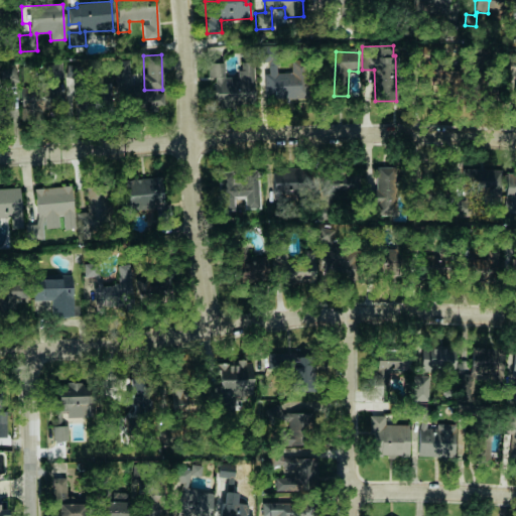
[(115,60),(116,93),(130,93),(129,60),(115,60)]
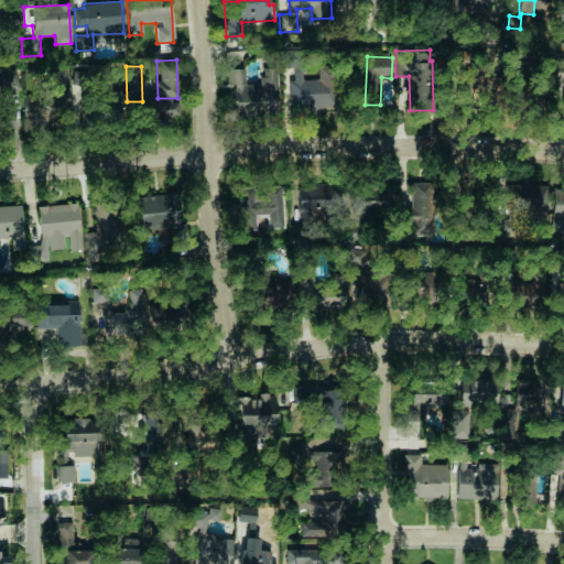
[(277,67),(260,68),(261,84),(245,84),(243,67),(227,68),(227,85),(232,85),(234,116),(278,115),(277,67)]
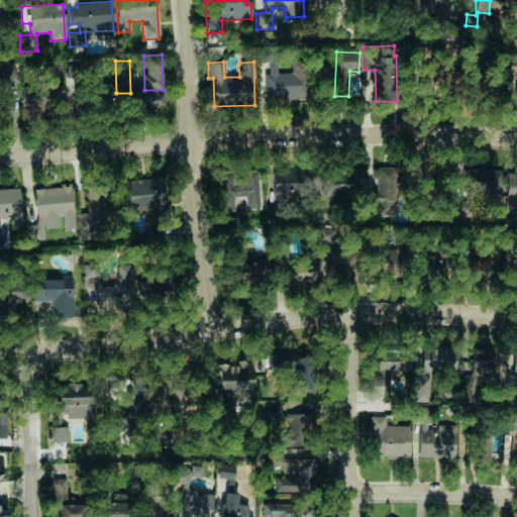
[(265,98),(307,98),(308,71),(278,70),(278,64),(269,64),(268,73),(265,73),(265,98)]
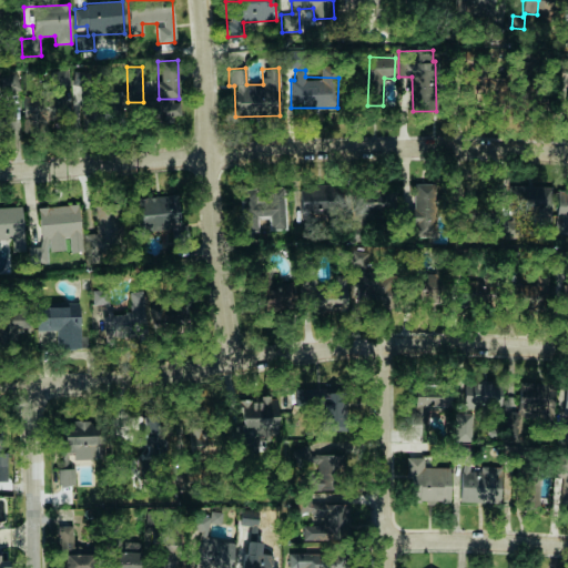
[(90,84),(90,72),(73,71),(73,82),(90,84)]
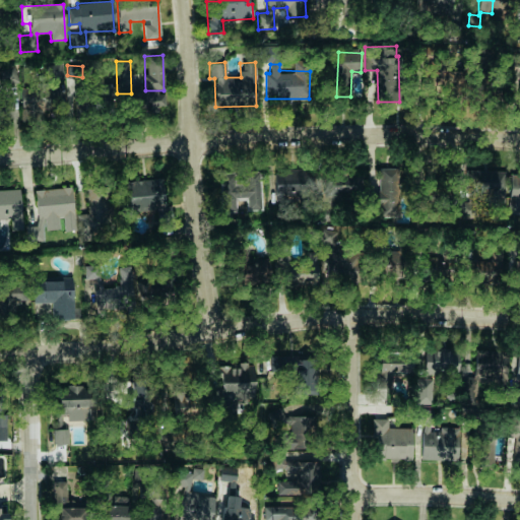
[(20,85),(21,116),(42,116),(42,109),(57,109),(56,79),(61,79),(61,66),(47,66),(47,84),(20,85)]
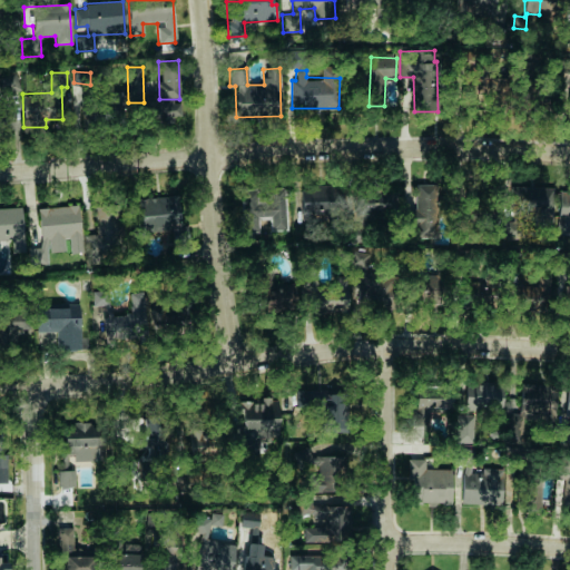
[(464,77),(465,95),(498,94),(498,76),(464,77)]
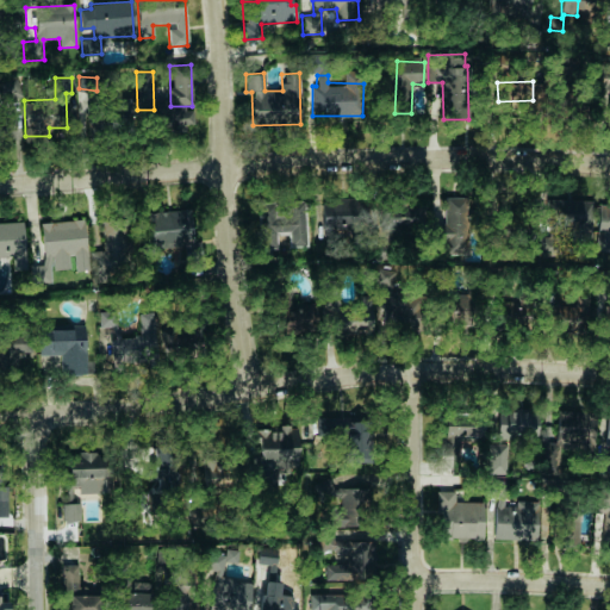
[(116,123),(132,122),(130,97),(113,98),(116,123)]
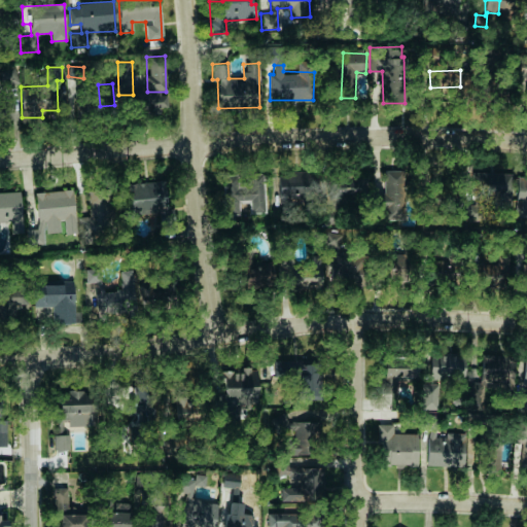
[(403,170),(385,169),(384,218),(402,219),(403,170)]
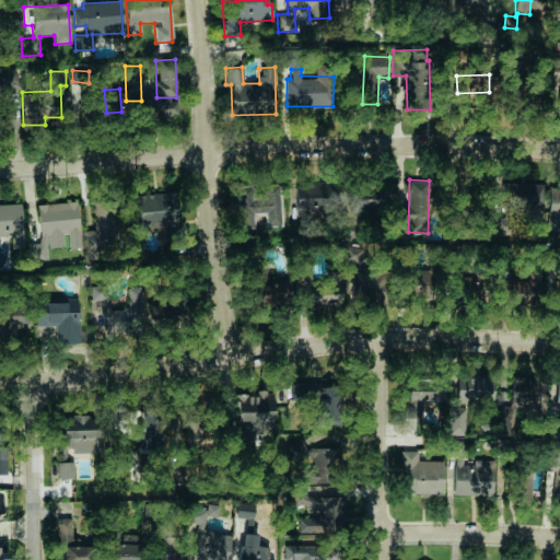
[(295,182),(295,216),(306,216),(306,209),(335,209),(335,182),(295,182)]
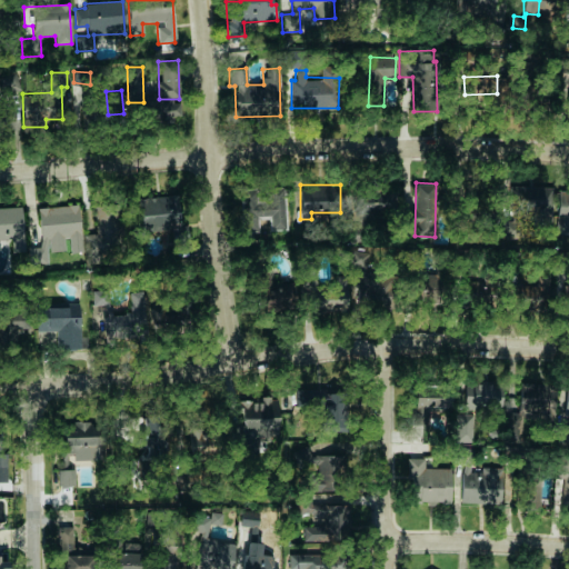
[(552,187),(509,186),(508,220),(503,220),(503,239),(527,240),(528,228),(550,229),(552,187)]
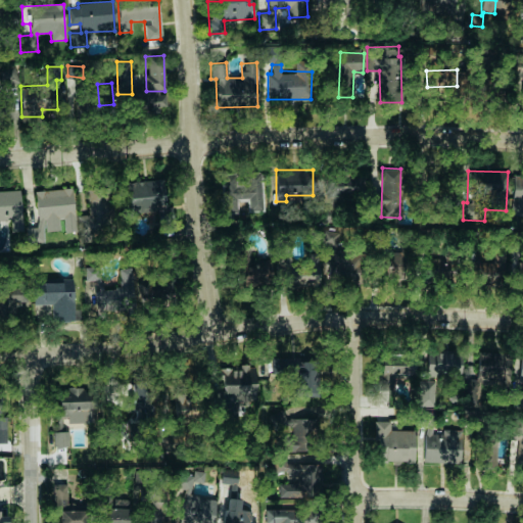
[(357,198),(358,189),(364,190),(365,175),(331,174),(330,197),(357,198)]
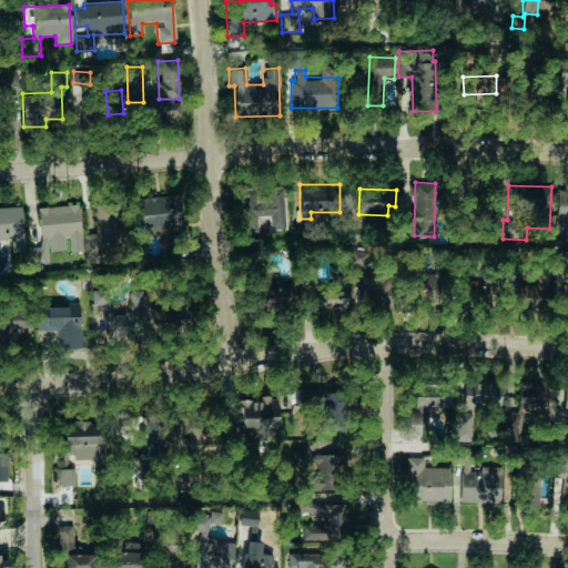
[(555,233),(567,233),(567,190),(557,190),(555,233)]
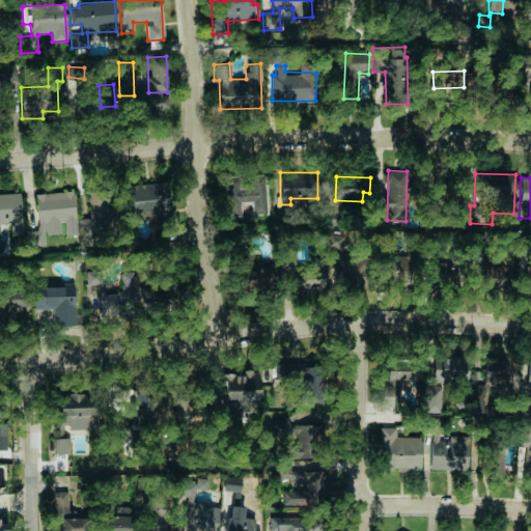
[(167,214),(166,184),(130,185),(131,216),(167,214)]
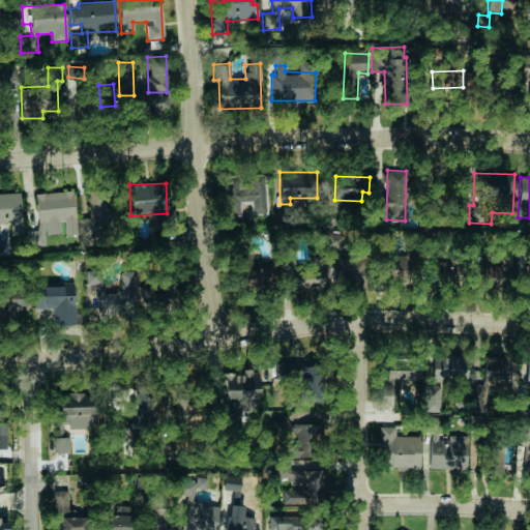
[(89,217),(78,217),(79,241),(90,240),(90,235),(114,235),(113,189),(88,190),(89,217)]
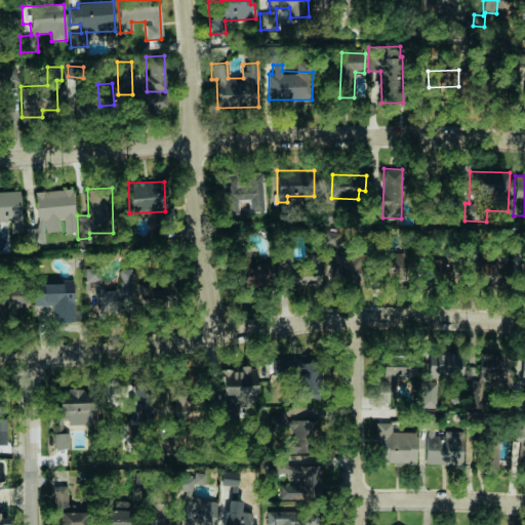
[(0,191),(0,220),(10,220),(10,233),(22,232),(19,191),(0,191)]
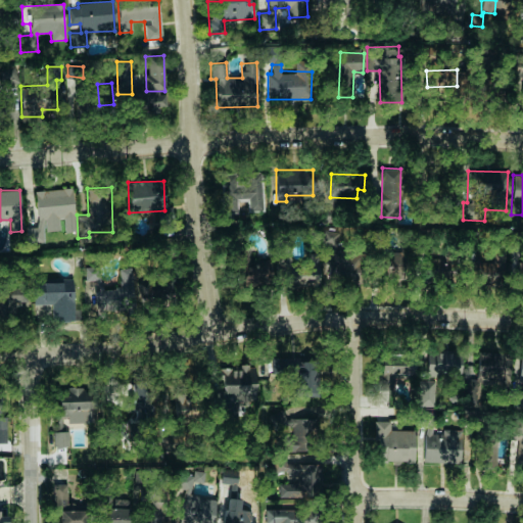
[(325,233),(327,278),(354,277),(352,253),(338,254),(337,233),(325,233)]
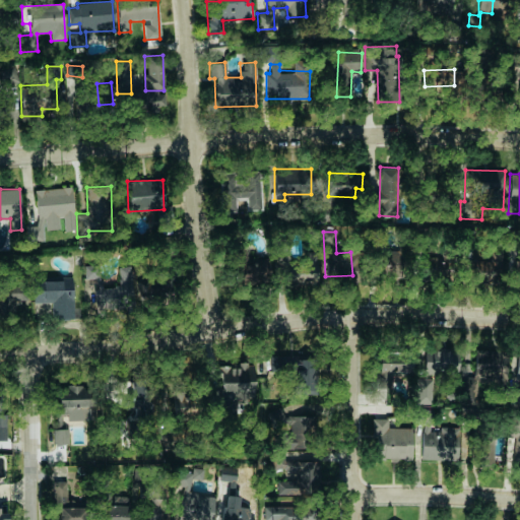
[(401,252),(382,250),(379,273),(398,276),(401,252)]
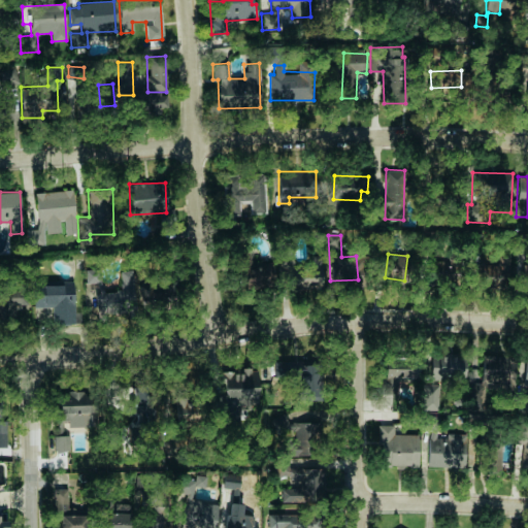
[(475,286),(508,287),(509,255),(497,255),(497,264),(486,264),(486,255),(476,255),(475,286)]
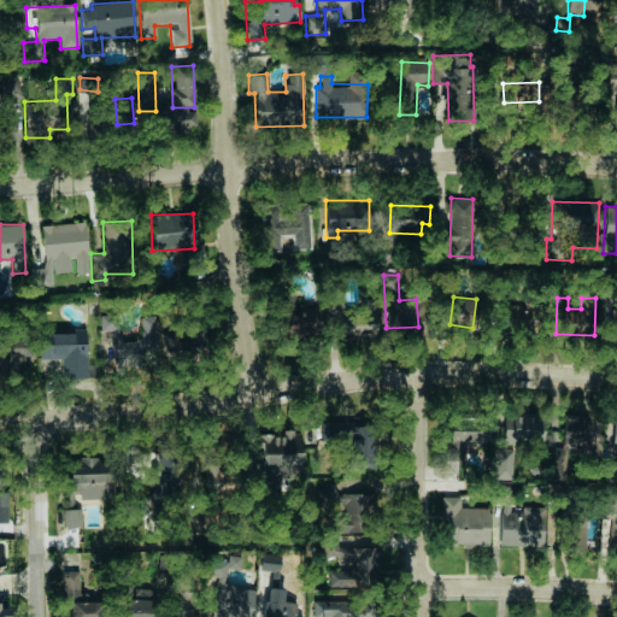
[(500,319),(523,318),(523,299),(499,300),(500,319)]
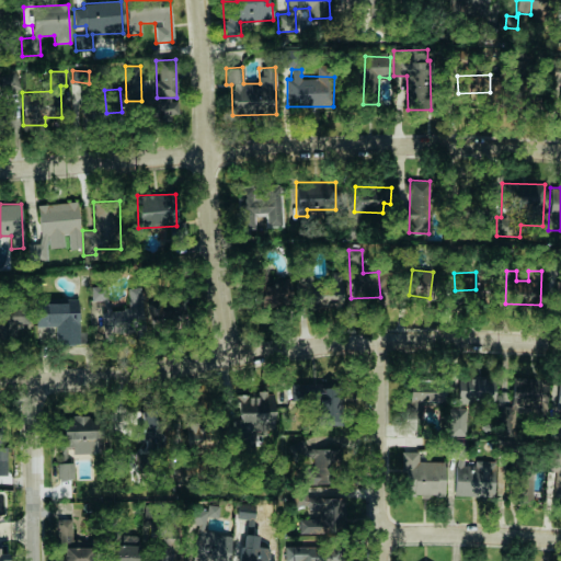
[(307,308),(342,307),(341,276),(327,276),(328,286),(306,287),(307,308)]
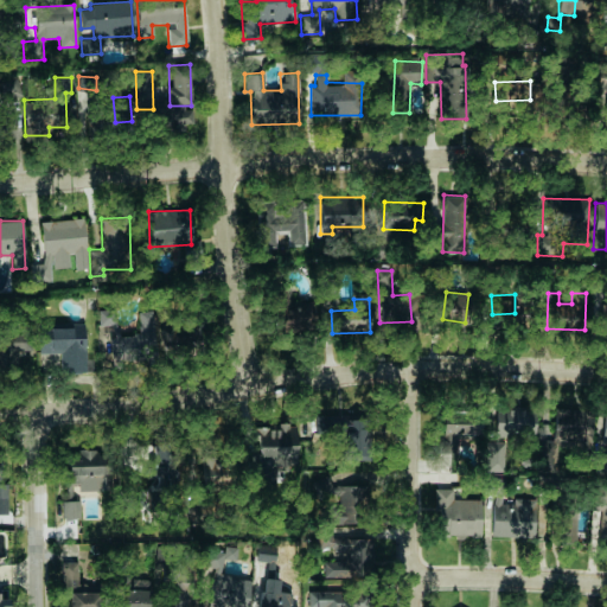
[(314,330),(313,302),(275,305),(276,331),(314,330)]
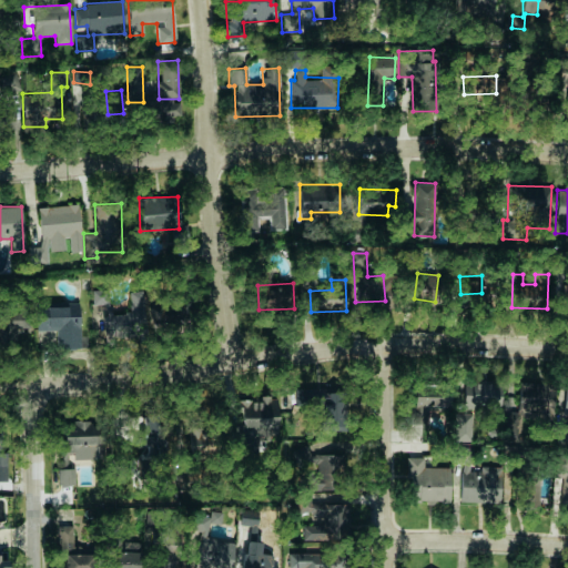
[(567,306),(567,285),(557,290),(564,308),(567,306)]
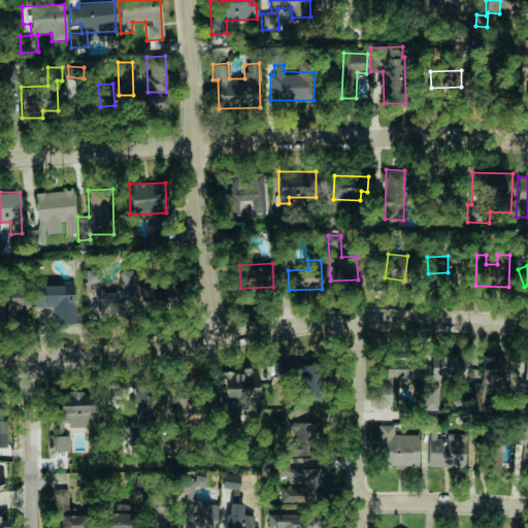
[(116,291),(102,292),(100,268),(86,269),(90,318),(118,316),(116,291)]
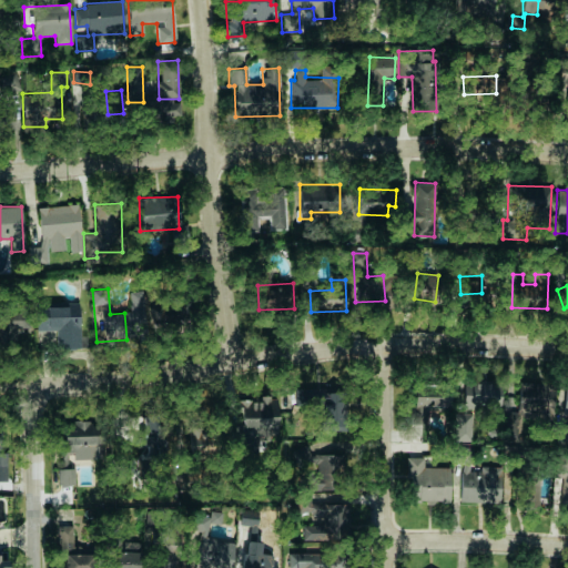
[(138,322),(143,322),(142,291),(129,291),(130,315),(138,315),(138,322)]
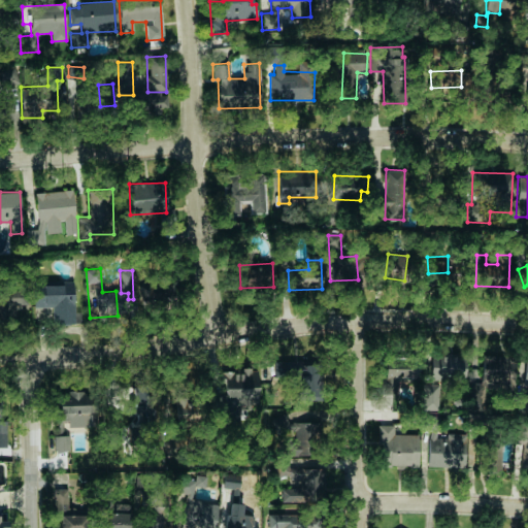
[(73,283),(33,284),(34,307),(52,306),(53,324),(79,323),(79,311),(74,311),(73,283)]
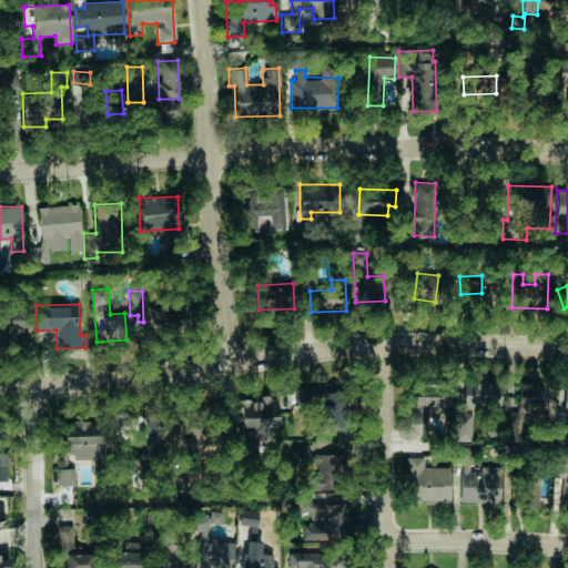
[(27,310),(0,311),(0,338),(13,338),(13,328),(28,327),(27,310)]
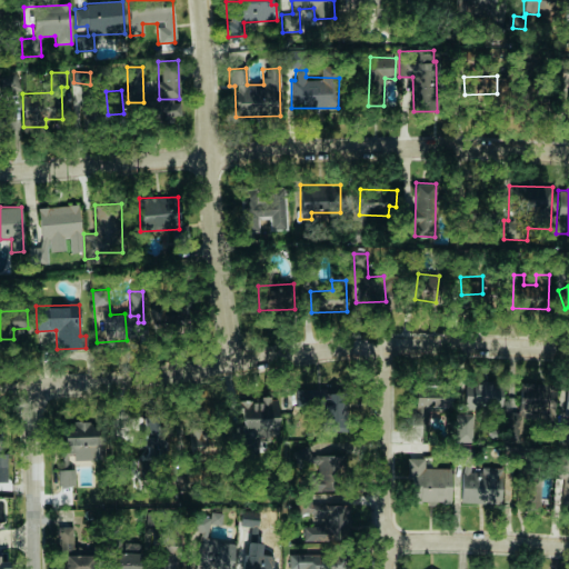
[(499,407),(500,382),(463,381),(462,406),(499,407)]
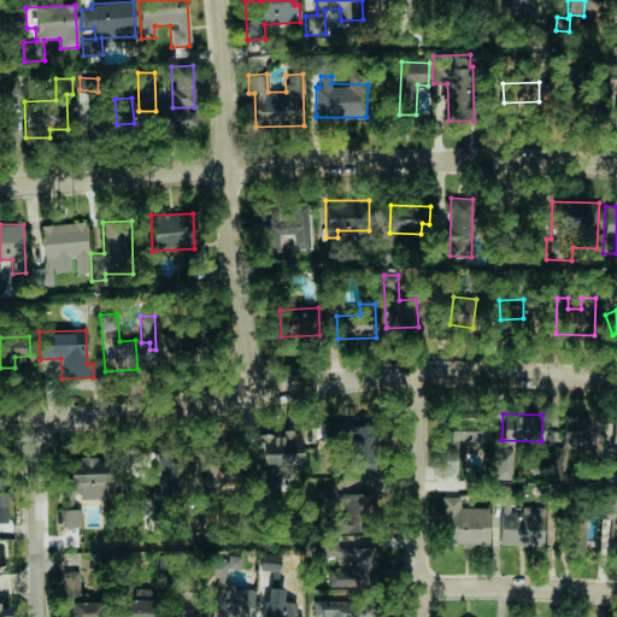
[(546,475),(564,475),(565,447),(599,448),(600,416),(563,415),(562,447),(547,447),(546,475)]
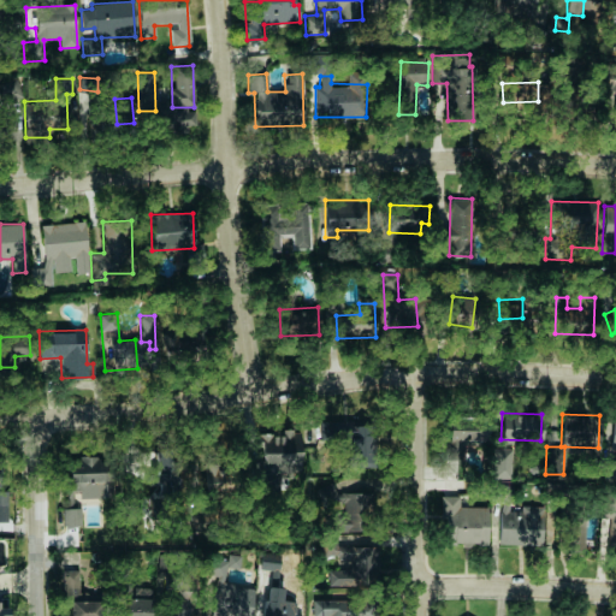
[(320,439),(349,439),(350,467),(379,466),(378,422),(319,424),(320,439)]
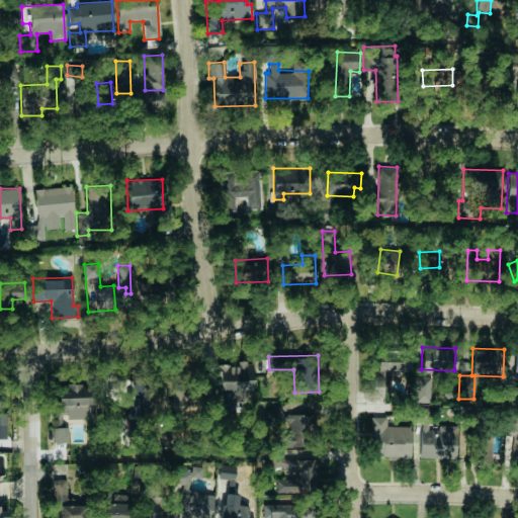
[(410,358),(376,357),(375,385),(387,386),(389,374),(410,375),(410,358)]
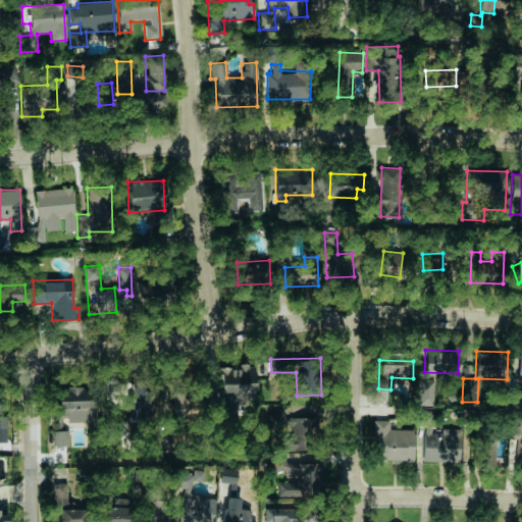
[(254,365),(220,364),(219,406),(232,407),(233,400),(254,401),(254,365)]
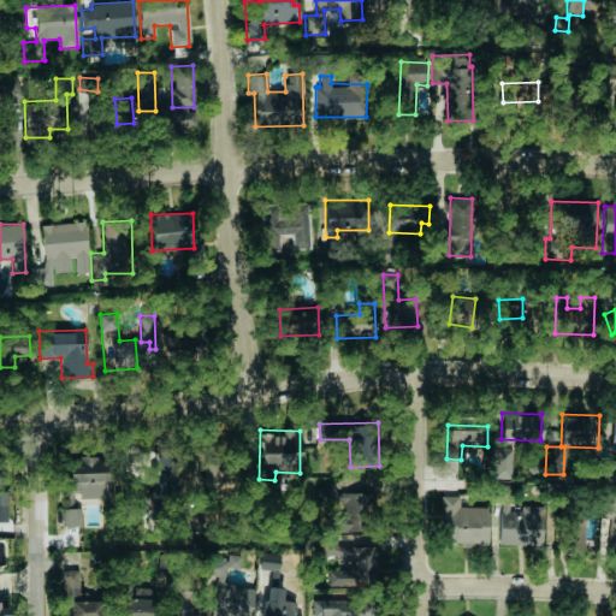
[(492,444),(491,478),(510,479),(511,445),(492,444)]
